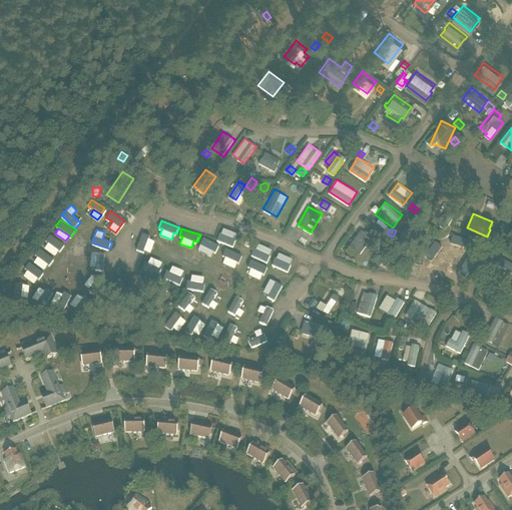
[(216,240),(232,244),(235,231),(228,230),(227,234),(218,231),(216,240)]
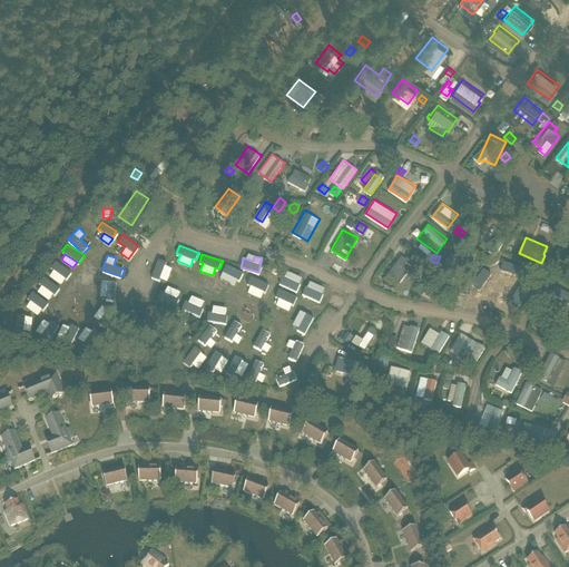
[(390,273),(401,282),(413,266),(408,262),(409,261),(403,256),(390,273)]
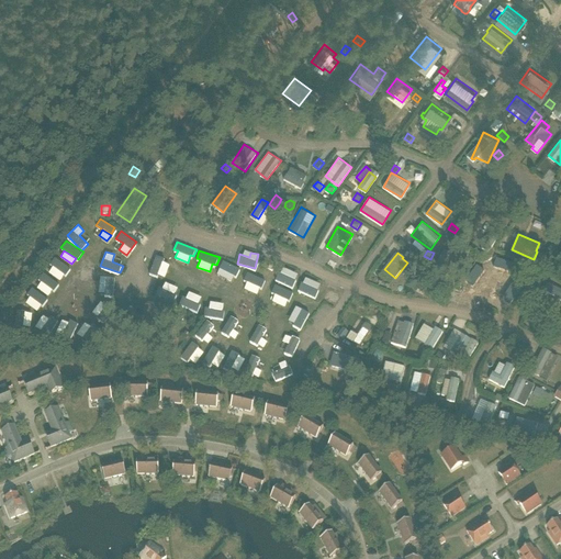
[(161,261),(164,257),(155,254),(149,271),(165,277),(169,264),(161,261)]
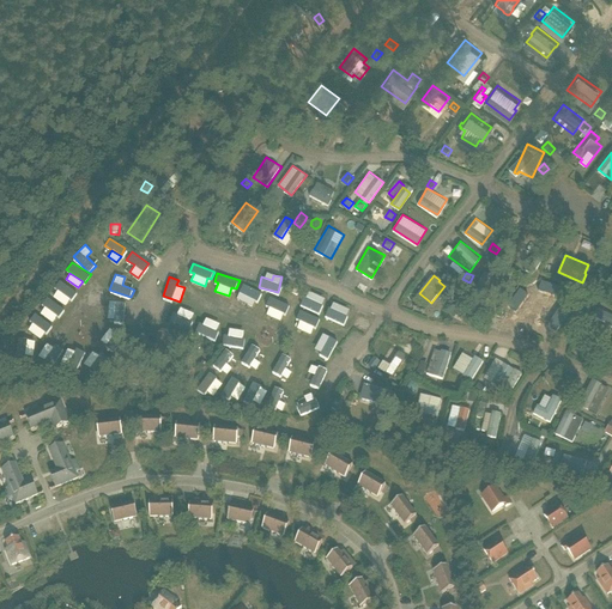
[(515,276),(507,280),(510,287),(517,284),(515,276)]
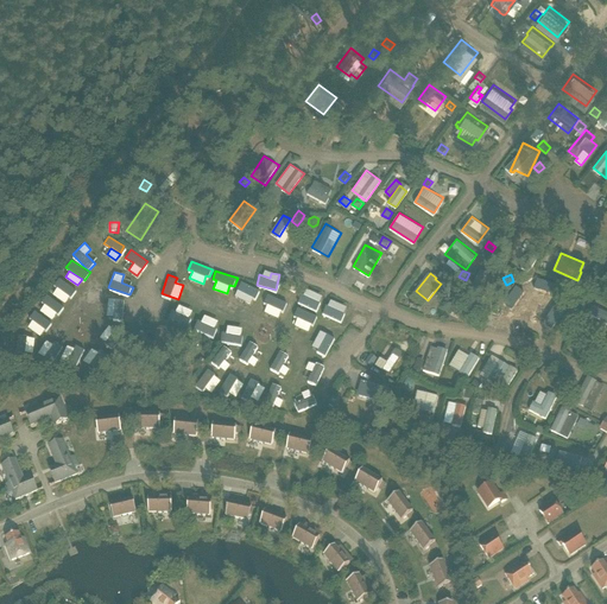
[(132,286),(134,279),(125,275),(122,283),(132,286)]
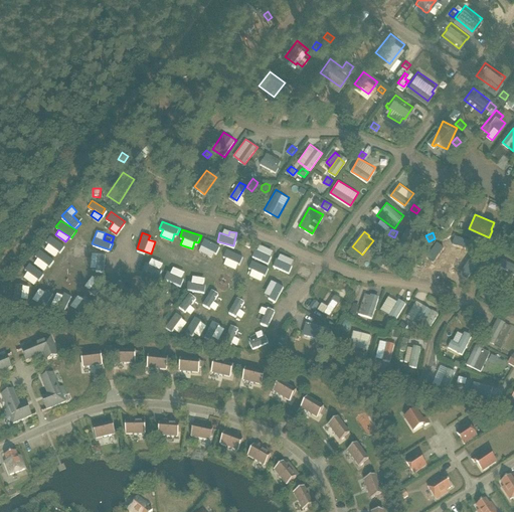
[(50,234),(45,241),(61,251),(65,244),(50,234)]
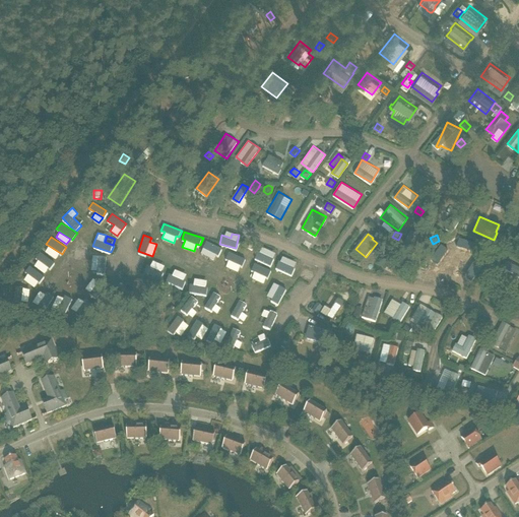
[(209,255),(215,259),(221,247),(206,240),(203,246),(211,250),(209,255)]
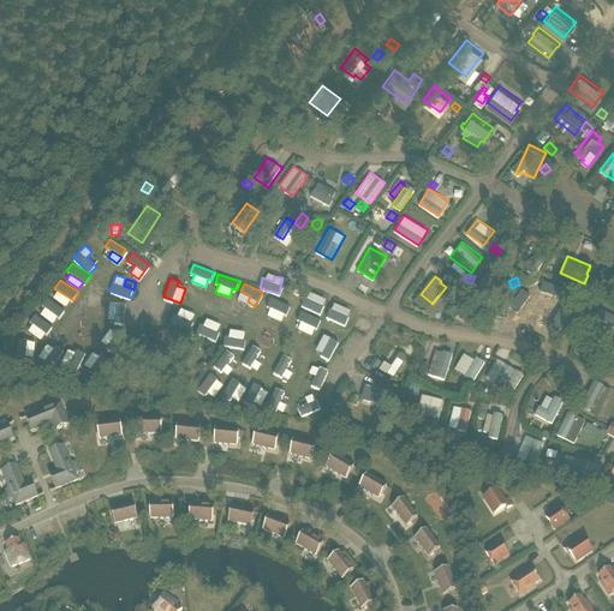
[(52,297),(65,305),(70,299),(57,291),(52,297)]
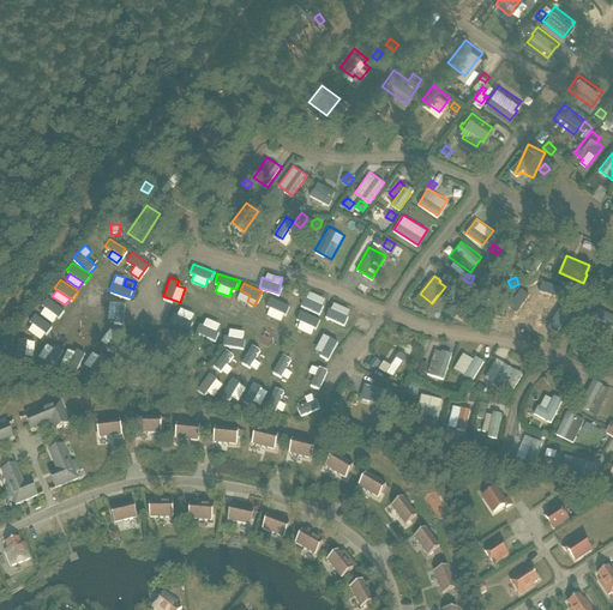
[(317,294),(314,300),(305,295),(301,303),(318,312),(325,297),(317,294)]
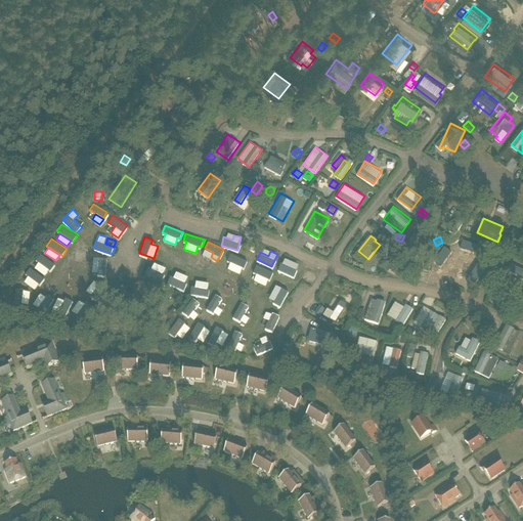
[(36,259),(50,270),(55,264),(41,253),(36,259)]
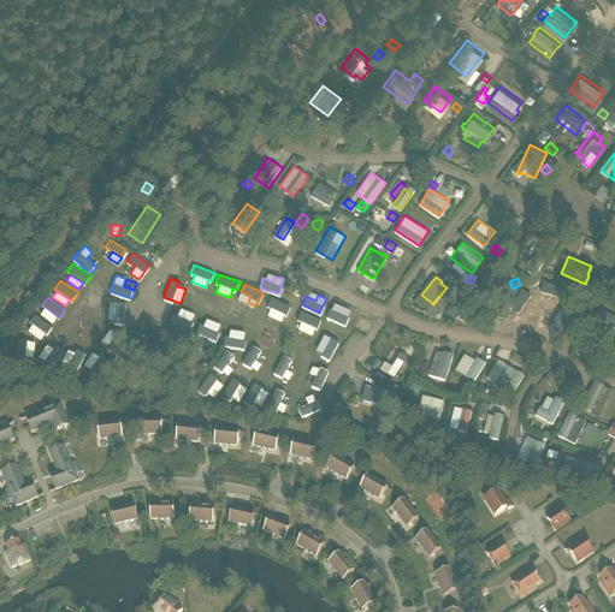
[(266,314),(281,320),(284,313),(288,314),(293,306),(273,297),(266,314)]
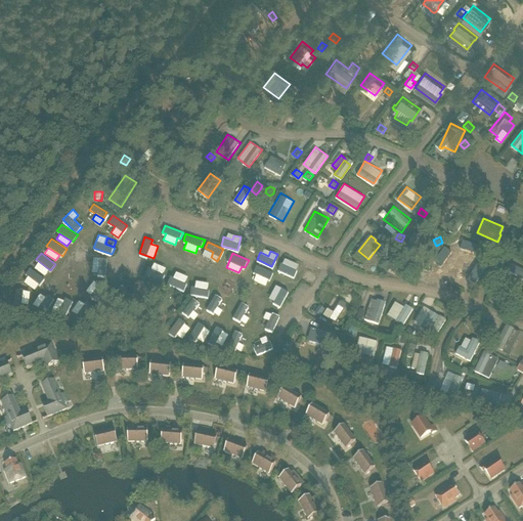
[(99,266),(93,266),(93,272),(106,273),(106,257),(99,257),(99,266)]
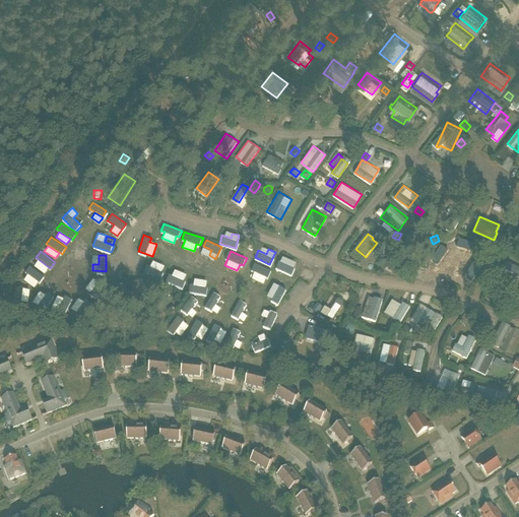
[(290,273),(296,260),(289,258),(287,262),(278,259),(275,268),(290,273)]
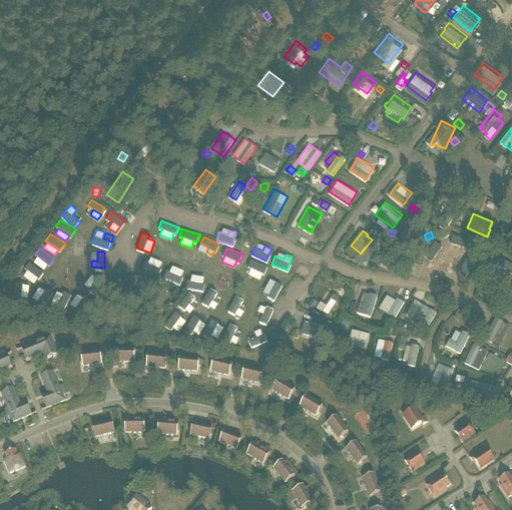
[(142,268),(156,275),(162,262),(148,256),(142,268)]
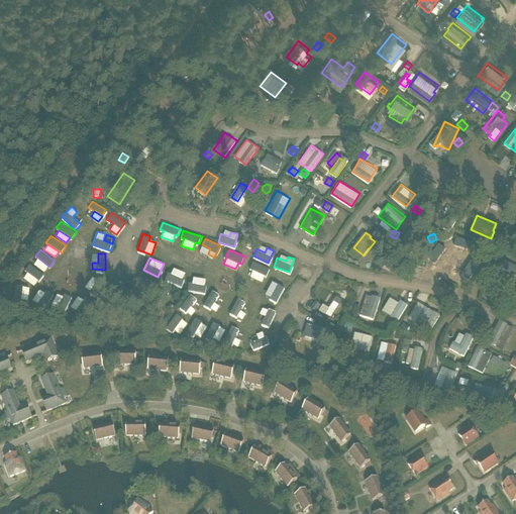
[(33,264),(44,272),(48,267),(37,259),(33,264)]
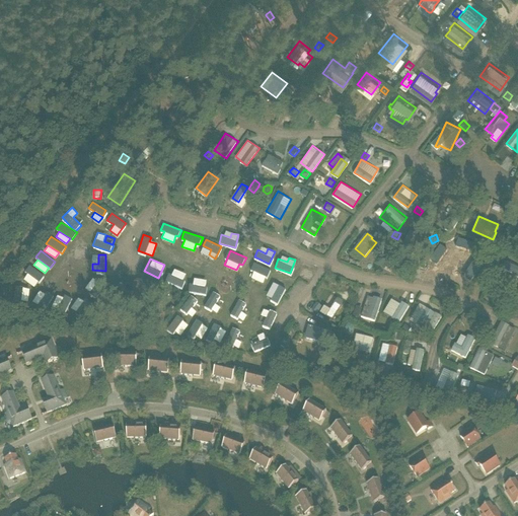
[(269,277),(272,269),(254,262),(250,269),(269,277)]
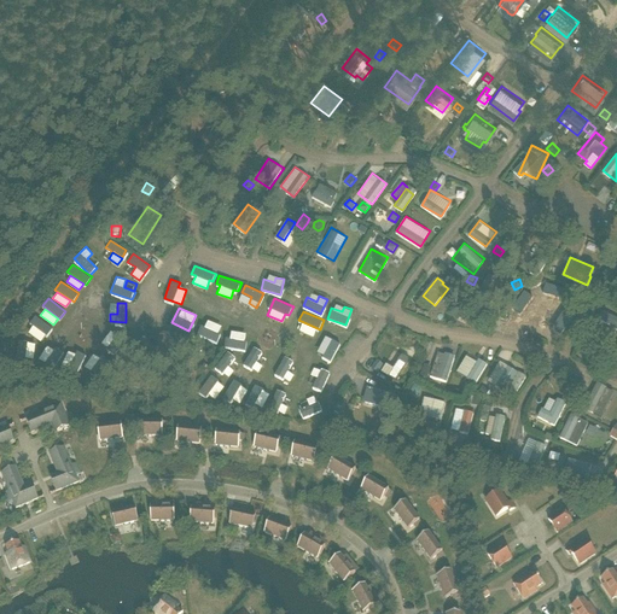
[(36,315),(27,331),(42,340),(52,326),(36,315)]
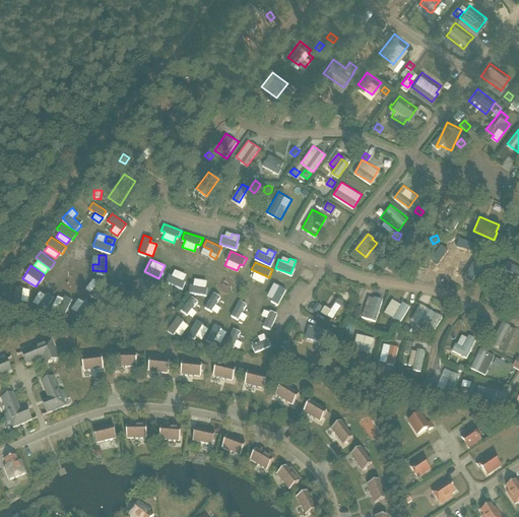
[(299,275),(305,276),(308,266),(302,265),(299,275)]
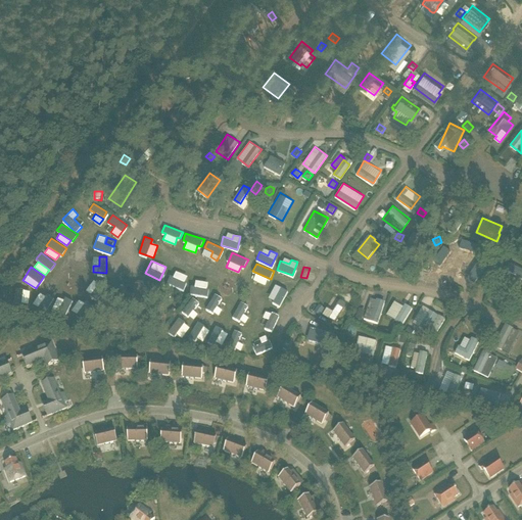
[(174,270),(169,283),(186,290),(188,282),(185,281),(188,275),(174,270)]
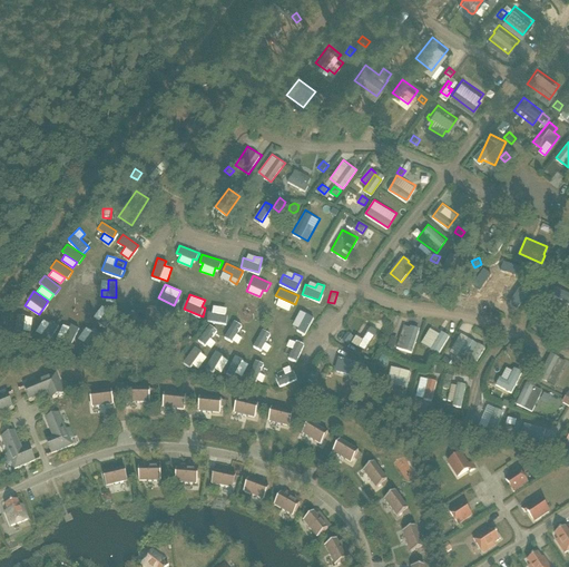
[(277,297),(275,304),(288,310),(291,303),(277,297)]
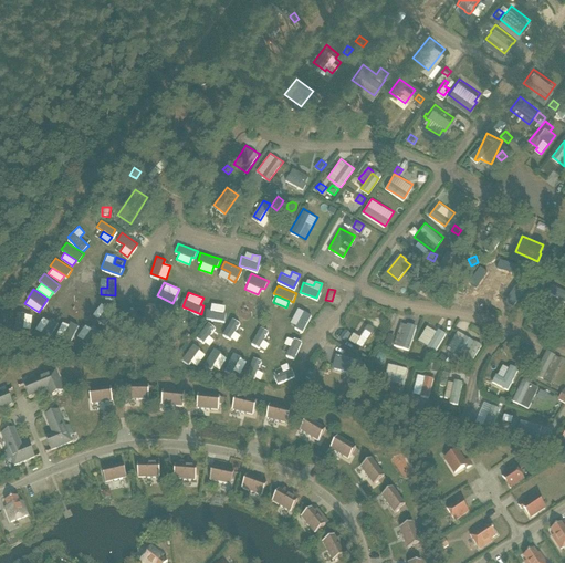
[(93,315),(107,323),(115,309),(101,301),(93,315)]
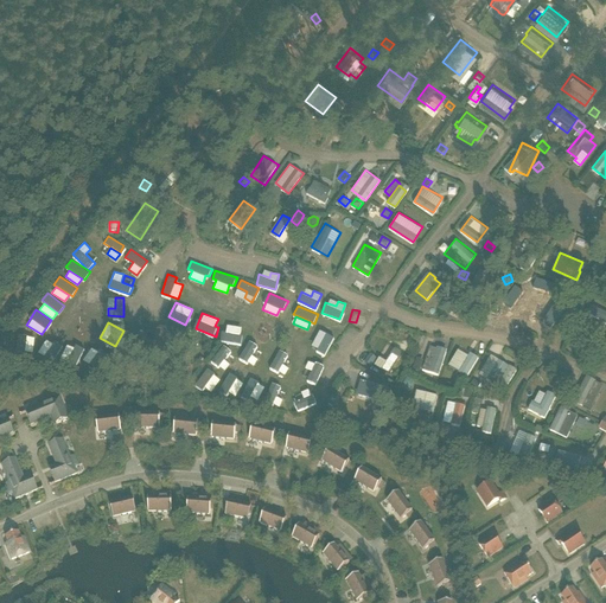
[(225,324),(223,340),(243,342),(243,334),(240,334),(241,326),(225,324)]
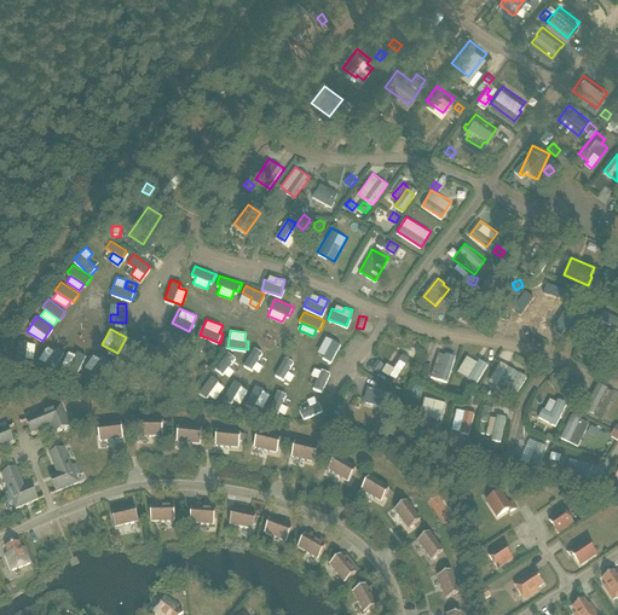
[(157,363),(168,364),(171,335),(160,334),(159,347),(151,346),(150,360),(157,361),(157,363)]
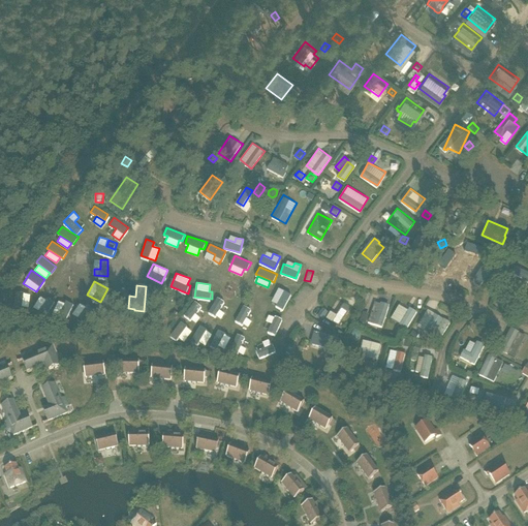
[(280,296),(276,306),(285,309),(290,292),(278,287),(276,295),(280,296)]
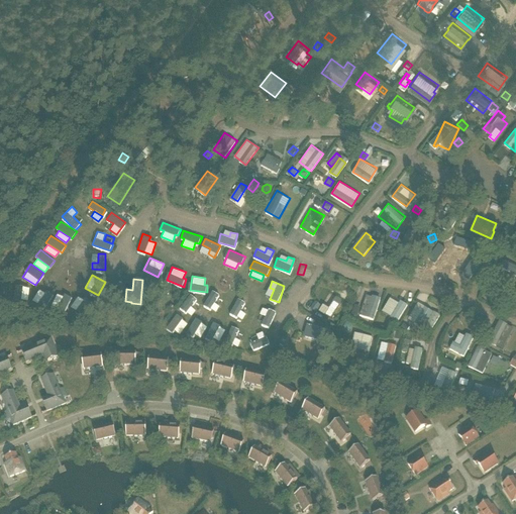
[(22,286),(20,299),(27,300),(29,287),(22,286)]
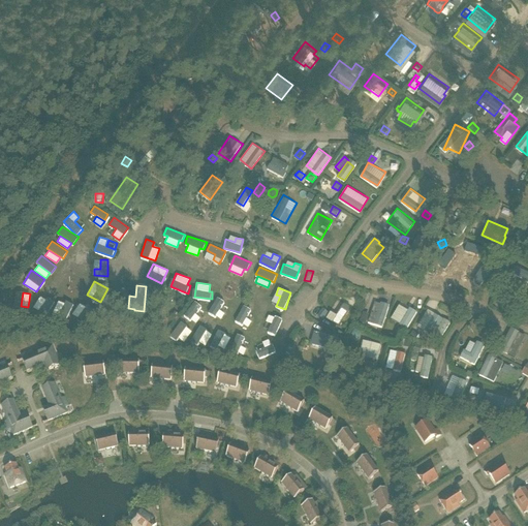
[(40,294),(33,308),(45,315),(54,301),(40,294)]
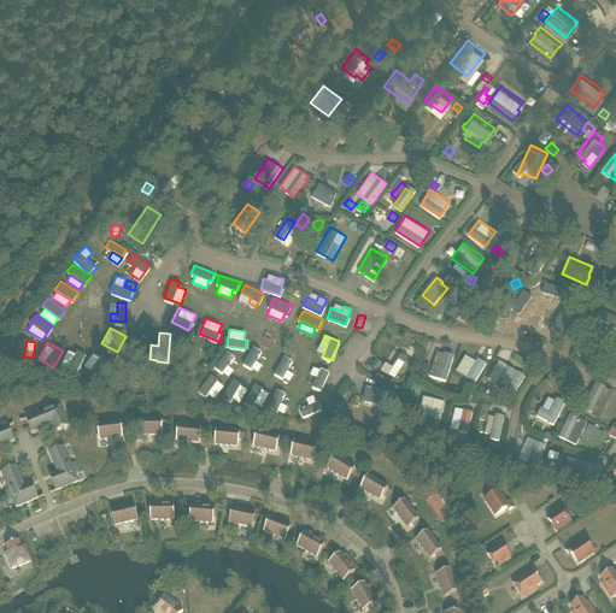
[(262,364),(256,360),(262,351),(254,345),(244,363),(257,371),(262,364)]
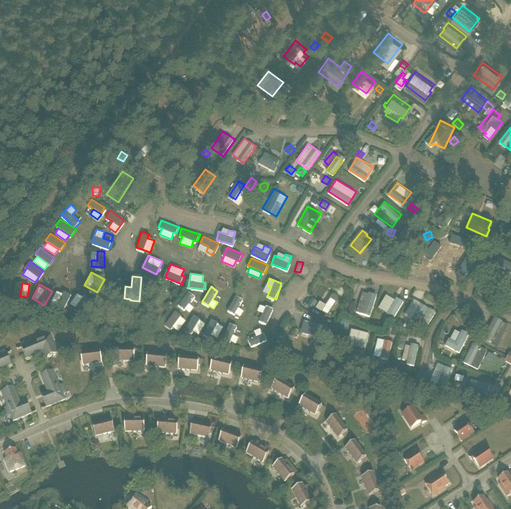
[(71,295),(57,288),(51,303),(64,309),(71,295)]
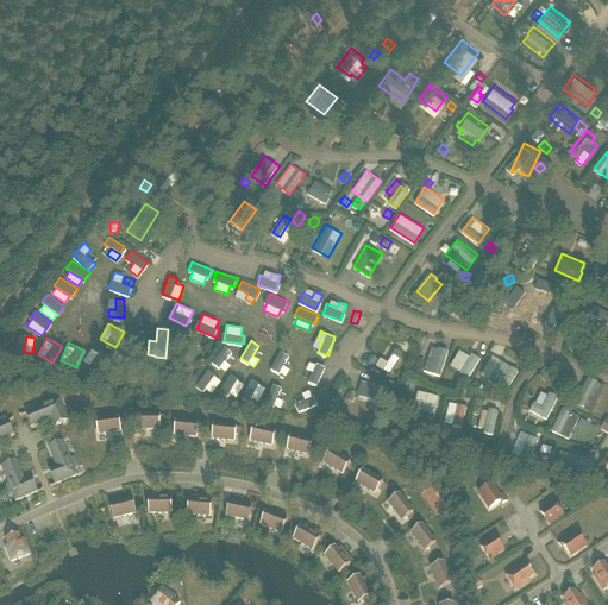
[(432,372),(443,375),(447,348),(437,346),(432,372)]
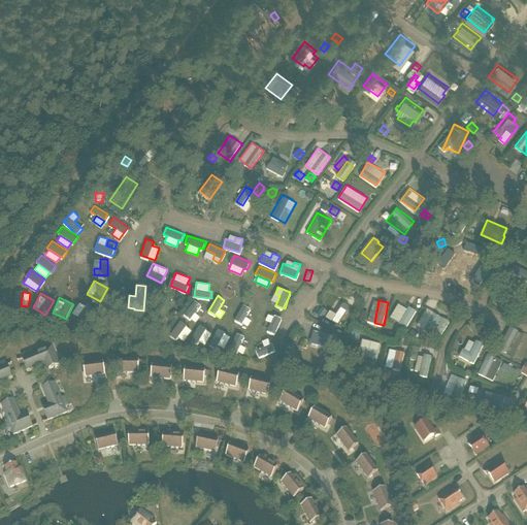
[(71,313),(81,322),(92,310),(81,301),(71,313)]
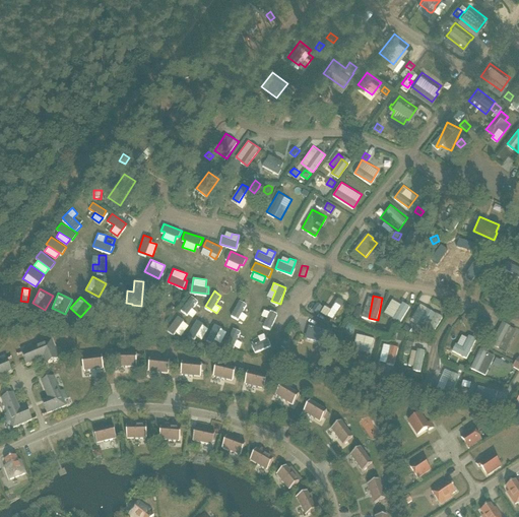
[(322,312),(334,320),(345,301),(339,298),(332,309),(326,306),(322,312)]
